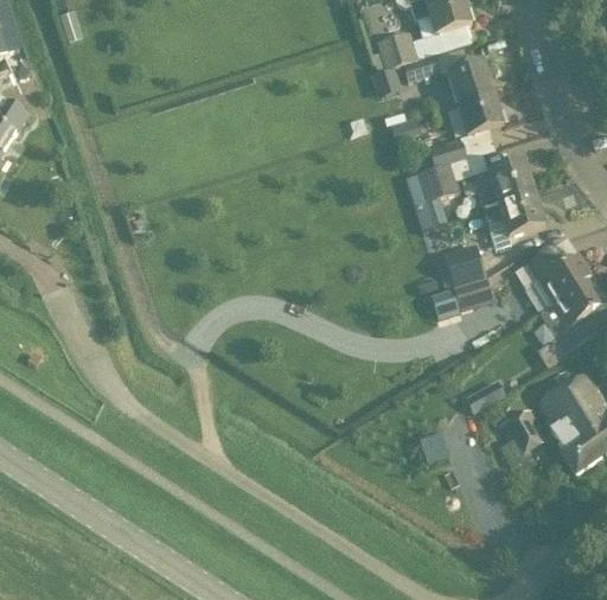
[(0,0),(0,55),(24,48),(6,0),(0,0)]
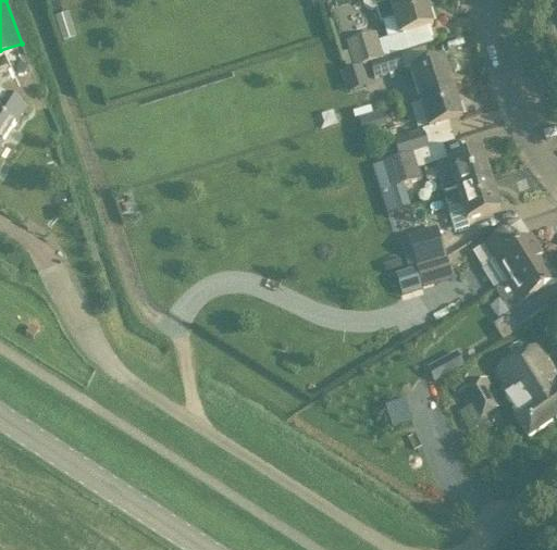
[(363,0),(363,1),(371,5),(375,3),(380,19),(393,14),(398,32),(431,21),(424,0),(363,0)]
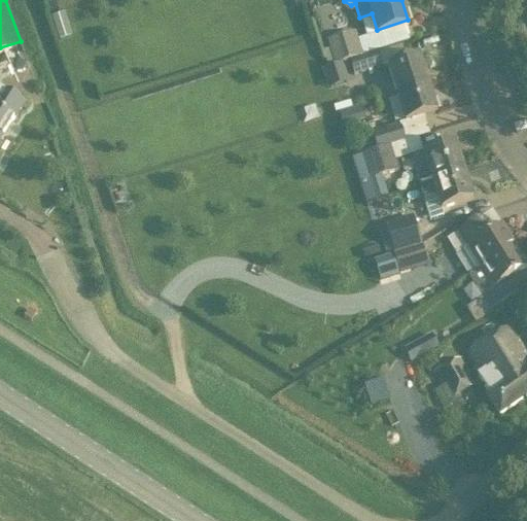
[(517,0),(519,11),(526,10),(526,0),(517,0)]
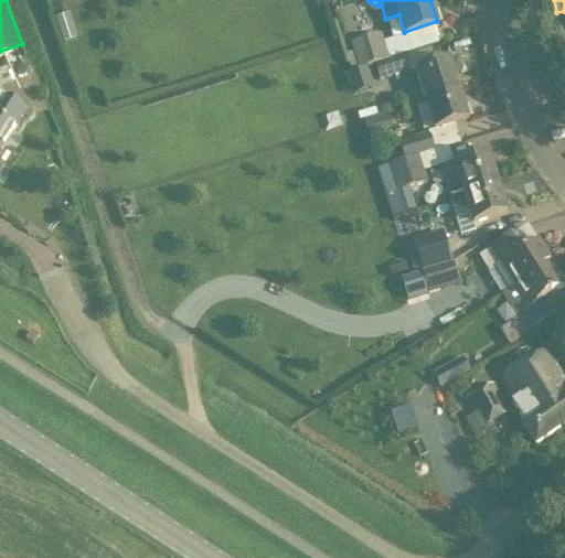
[(62,38),(74,34),(67,10),(54,13),(62,38)]
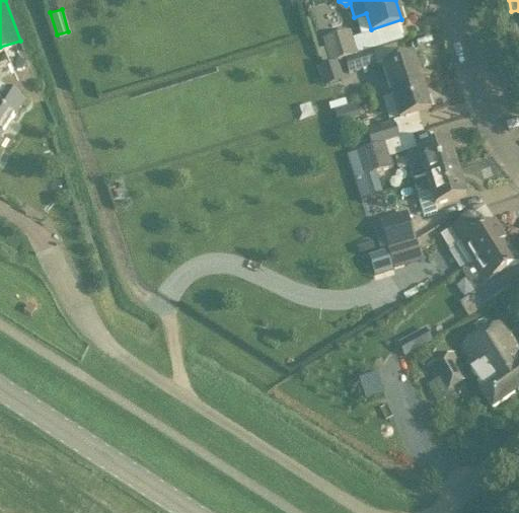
[(328,61),(344,56),(357,52),(350,27),(320,37),(325,51),(316,54),(320,64),(328,61)]
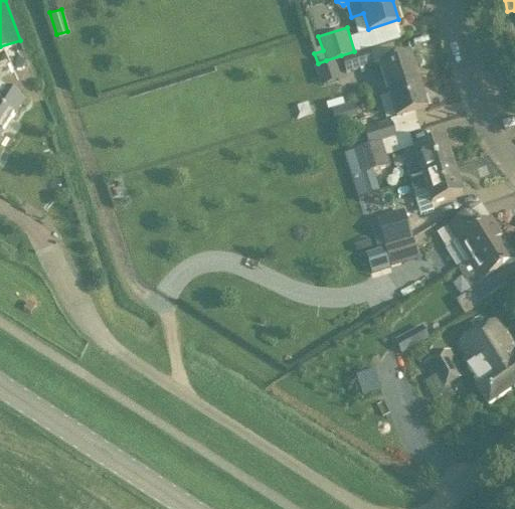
[(354,51),(341,55),(345,69),(372,61),(367,47),(354,51)]
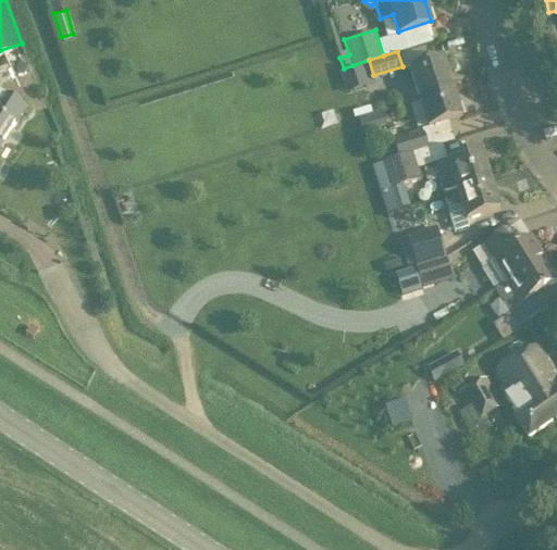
[(409,66),(419,95),(452,85),(443,57),(409,66)]
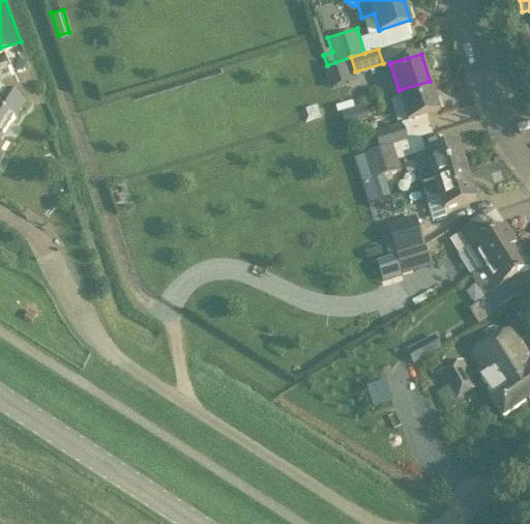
[(407,119),(439,109),(430,81),(399,90),(407,119)]
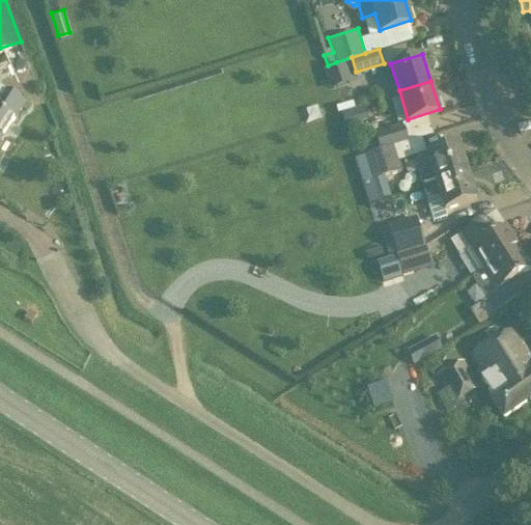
[(0,134),(21,103),(0,89),(0,134)]
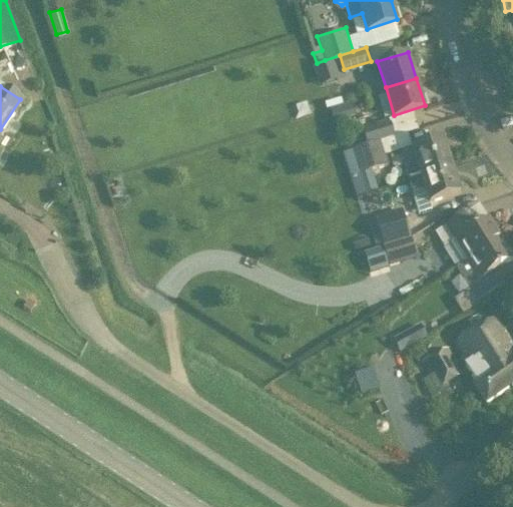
[(389,119),(362,127),(366,140),(393,132),(389,119)]
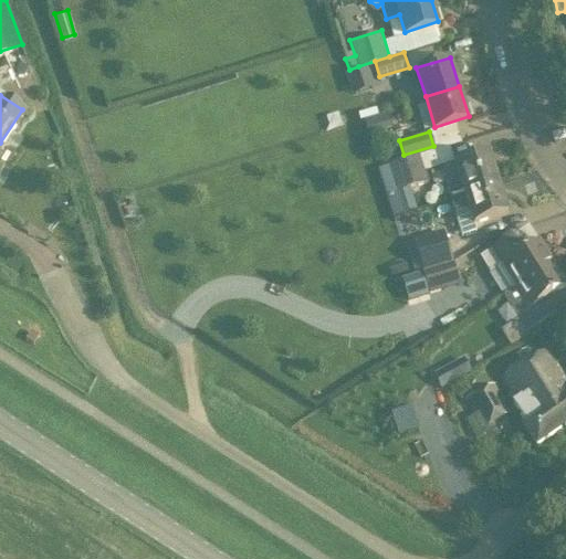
[(440,165),(450,194),(496,180),(488,150),(440,165)]
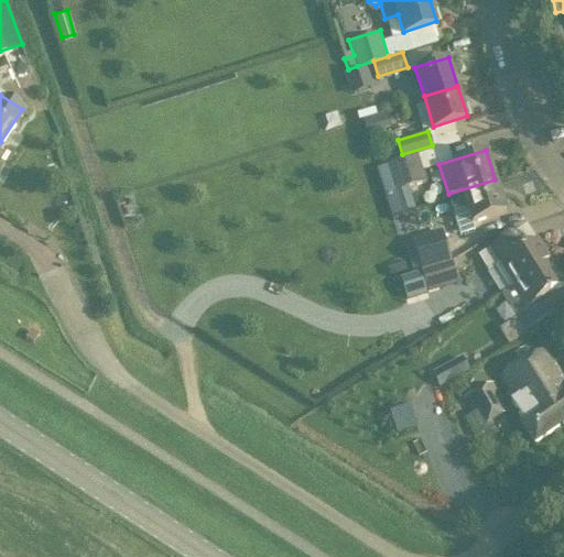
[(396,187),(426,178),(419,152),(419,151),(403,155),(387,162),(396,187)]
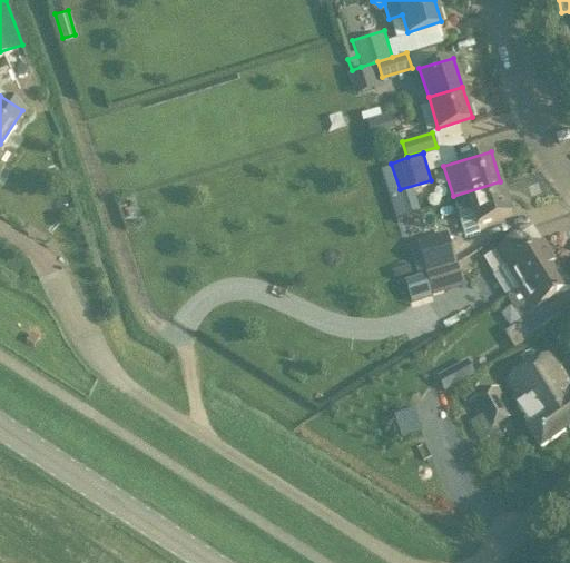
[(500,181),(453,196),(458,211),(472,206),(477,221),(510,211),(500,181)]
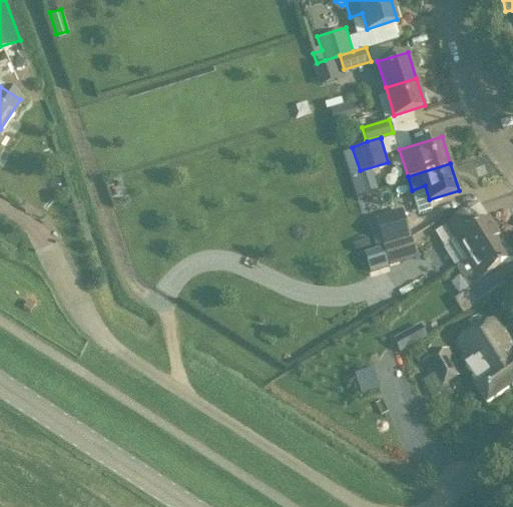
[(373,246),(383,244),(411,235),(402,205),(373,214),(375,219),(366,221),(373,246)]
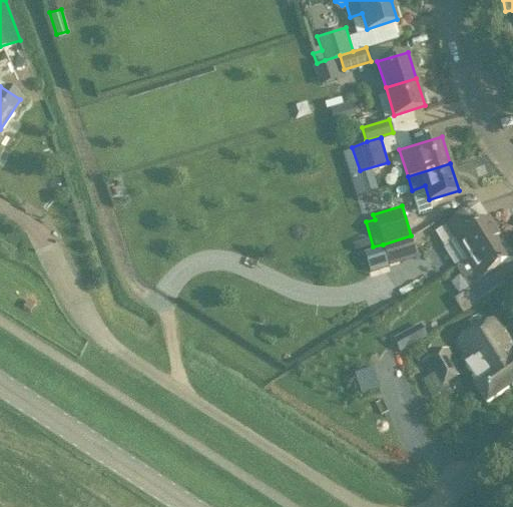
[(501,235),(488,214),(475,222),(467,208),(435,229),(444,243),(450,239),(461,259),(501,235)]
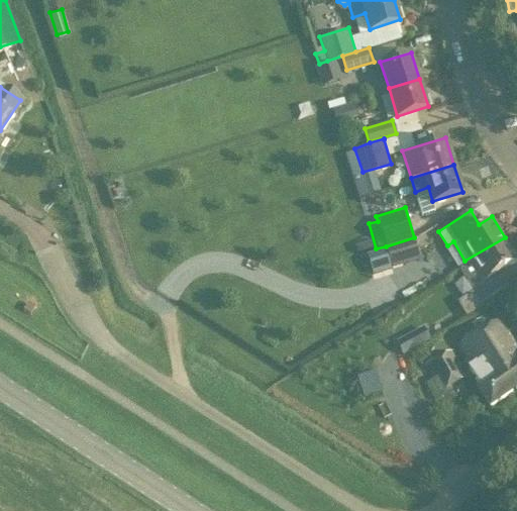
[(354,242),(356,249),(373,245),(370,237),(354,242)]
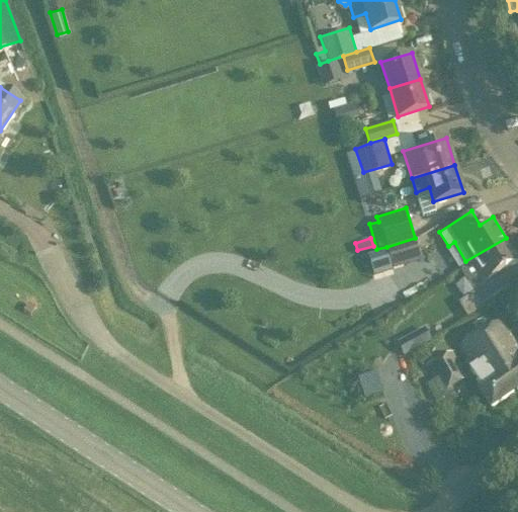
[(420,257),(415,238),(386,247),(392,266),(420,257)]
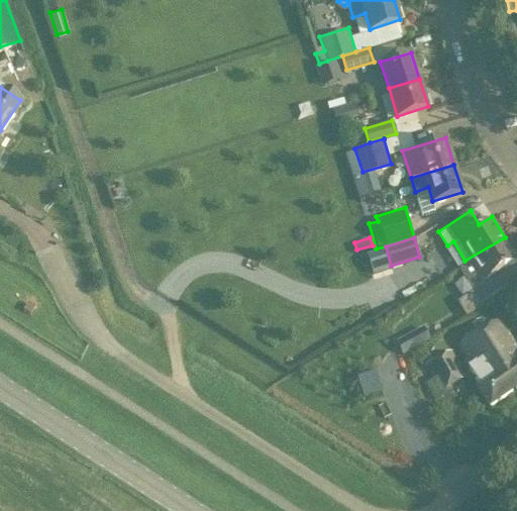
[(505,269),(503,267),(516,258),(516,257),(505,237),(464,261),(458,265),(466,275),(481,300),(506,284),(500,274),(504,272),(505,269)]
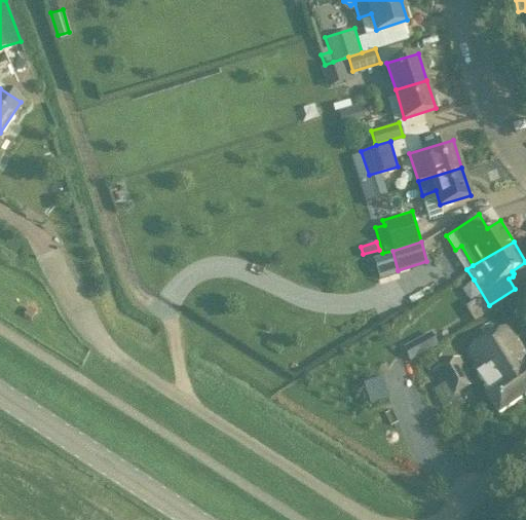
[(477,374),(488,391),(485,393),(498,411),(525,391),(525,353),(509,324),(462,350),(478,373),(477,374)]
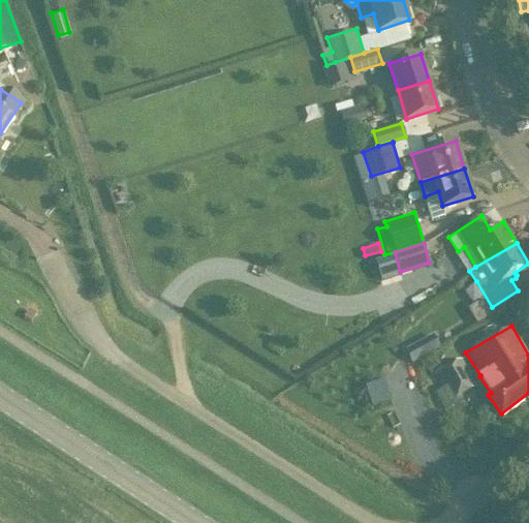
[(434,331),(418,339),(418,340),(413,343),(418,357),(441,344),(434,331)]
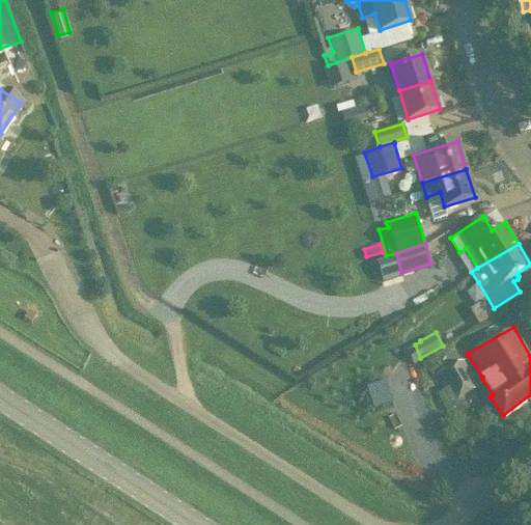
[(472,370),(464,357),(437,372),(445,388),(439,391),(448,408),(466,397),(464,394),(476,386),(468,372),(472,370)]
